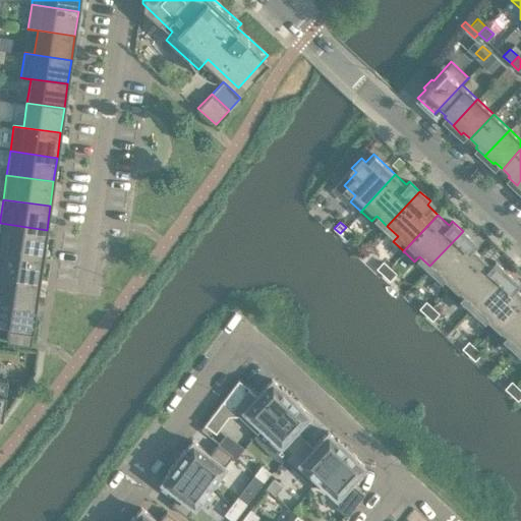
[(0,223),(0,247),(43,254),(47,230),(0,223)]
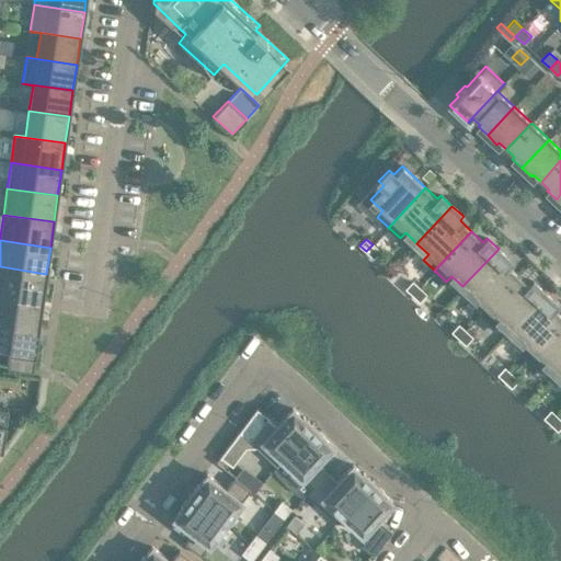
[(373,244),(366,251),(373,258),(379,251),(373,244)]
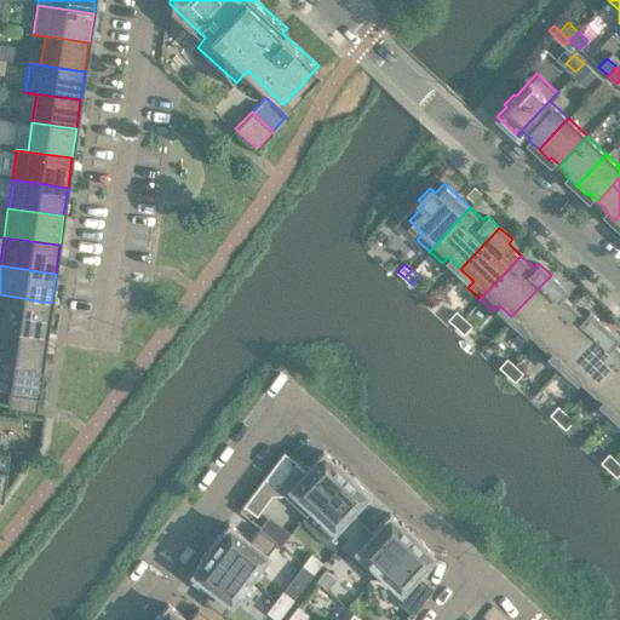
[(530,346),(572,303),(560,291),(563,287),(551,275),(511,316),(524,328),(518,334),(530,346)]
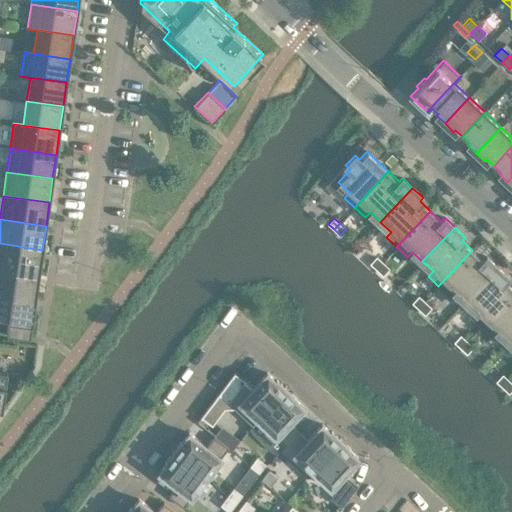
[(0,243),(0,267),(39,273),(42,250),(0,243)]
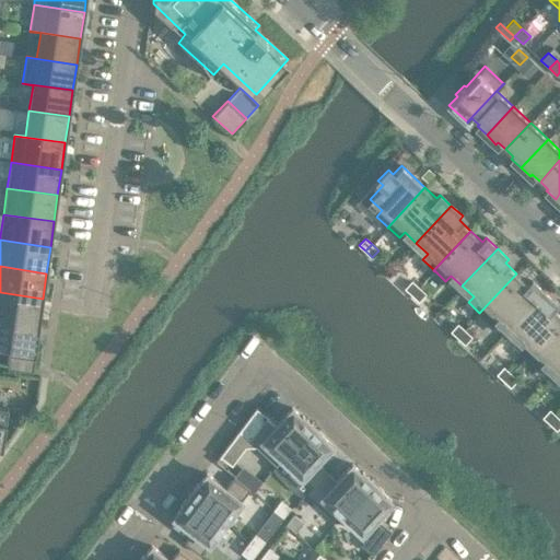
[(497,318),(508,329),(544,291),(532,281),(528,284),(516,273),(479,313),(480,314),(491,324),(497,318)]
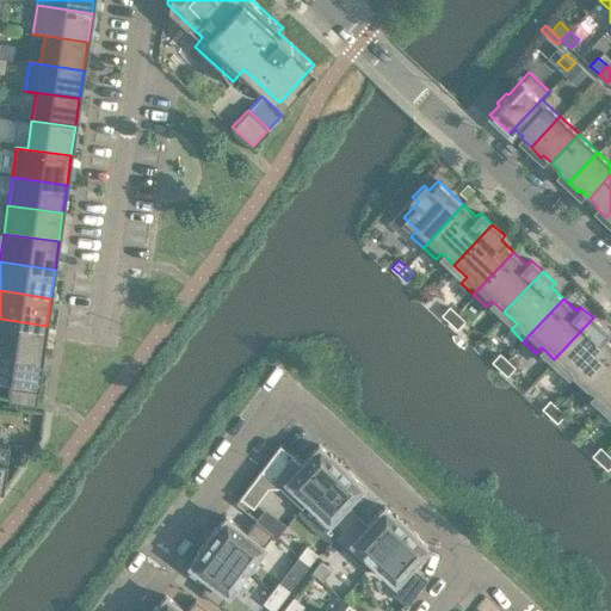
[(442,314),(449,321),(456,314),(449,307),(442,314)]
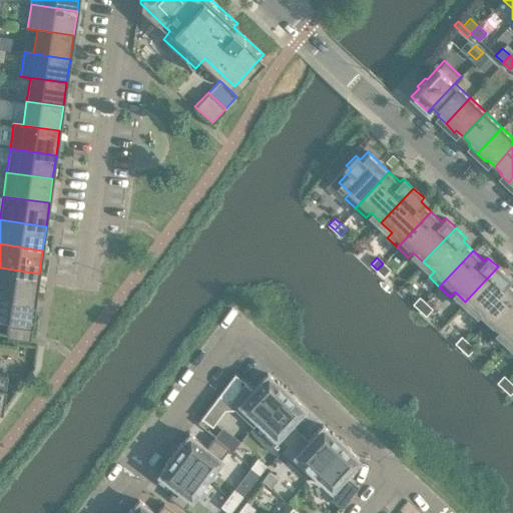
[(383,264),(377,270),(383,275),(389,269),(383,264)]
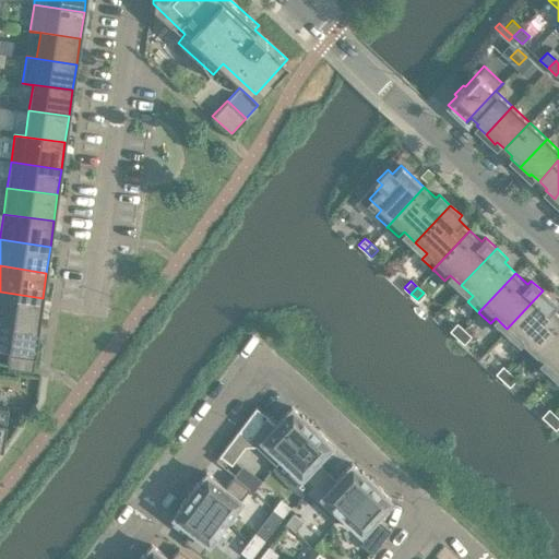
[(524,355),(525,356),(558,319),(558,313),(550,306),(554,301),(543,290),(507,329),(519,340),(513,345),(524,355)]
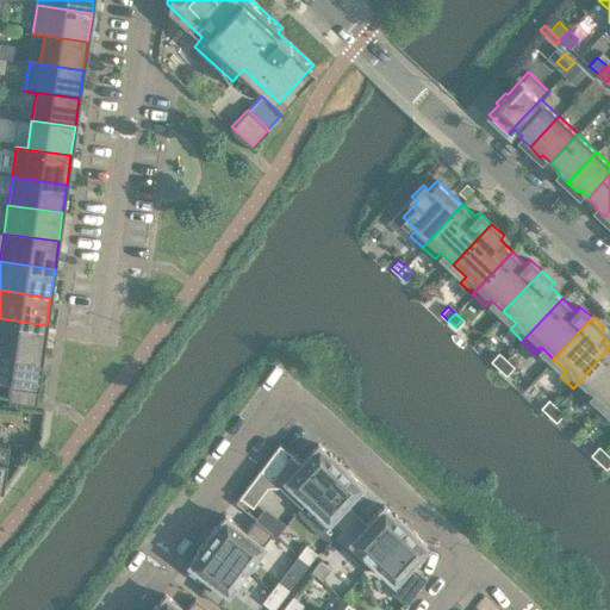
[(0,318),(0,348),(42,354),(47,325),(0,318)]
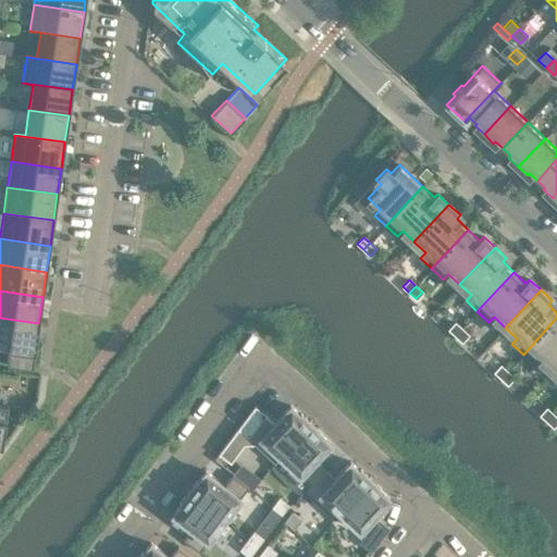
[(38,323),(0,318),(0,345),(9,347),(7,362),(33,367),(38,323)]
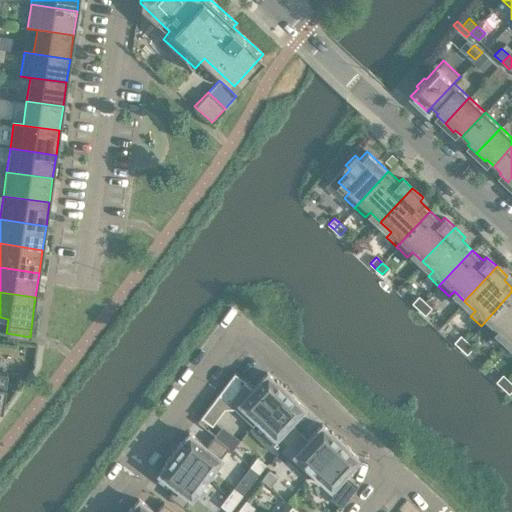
[(496,330),(506,340),(511,334),(511,292),(481,326),(491,335),(496,330)]
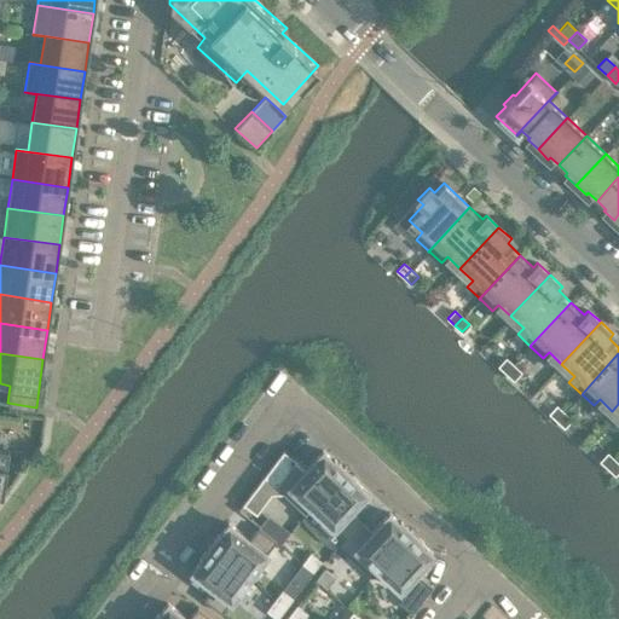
[(498,365),(505,372),(513,365),(505,359),(498,365)]
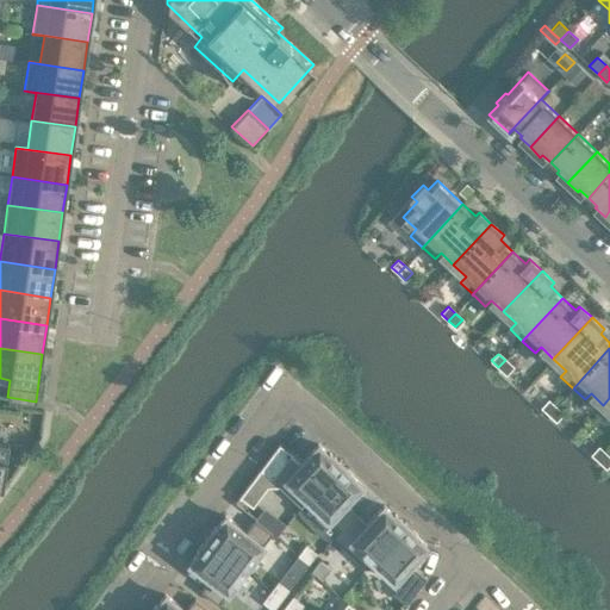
[(505,360),(498,367),(505,374),(512,367),(505,360)]
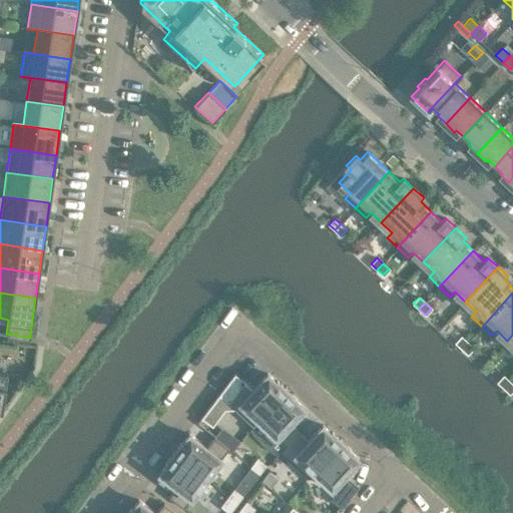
[(455,343),(461,348),(467,342),(461,337),(455,343)]
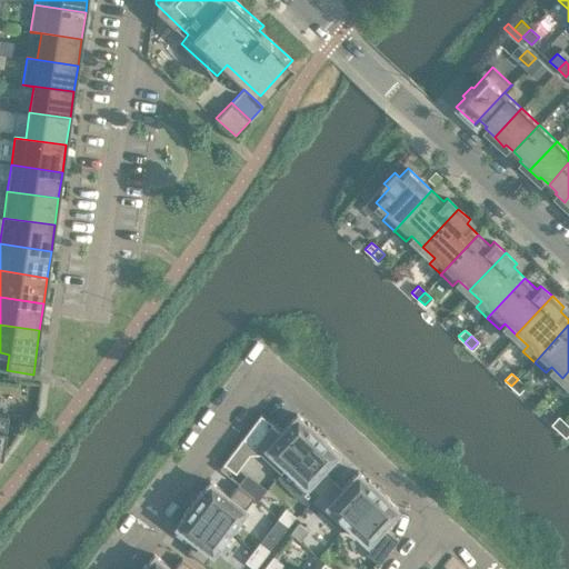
[(518,379),(511,386),(518,392),(525,386),(518,379)]
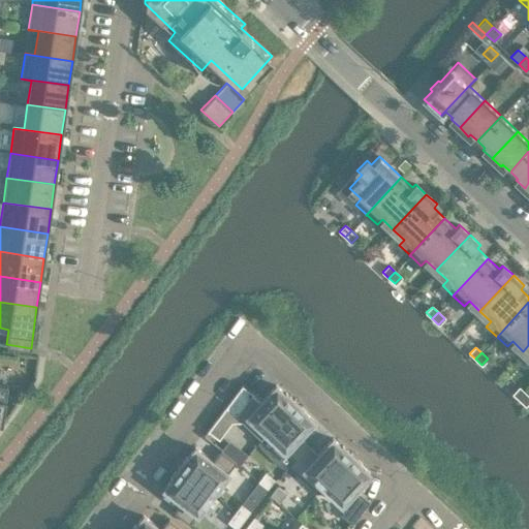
[(241,422),(259,439),(294,401),(285,393),(284,393),(275,384),(259,401),(252,395),(253,394),(242,384),(207,431),(208,432),(208,431),(218,439),(231,422),(241,422)]
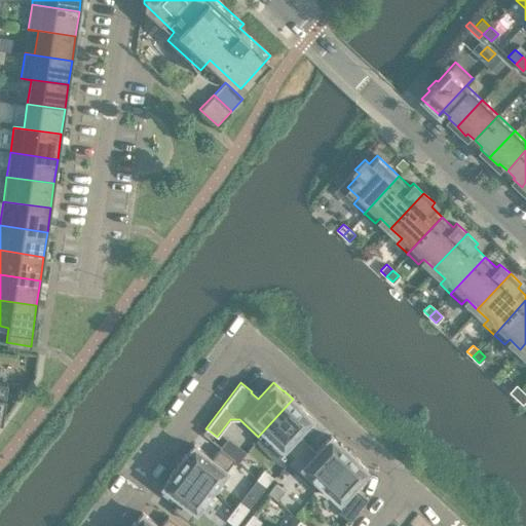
[(510,391),(516,398),(522,391),(516,385),(510,391)]
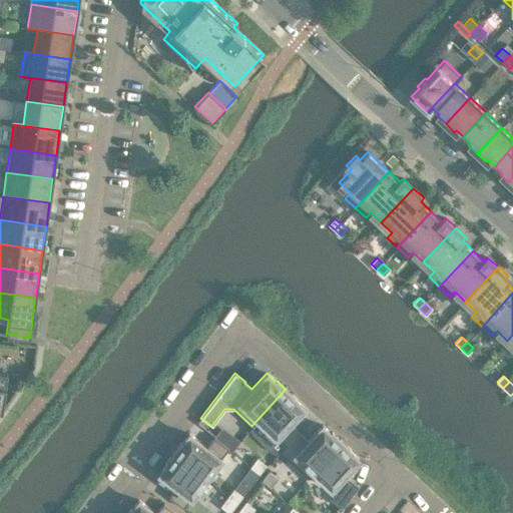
[(512,385),(509,382),(503,388),(509,393),(512,389),(512,385)]
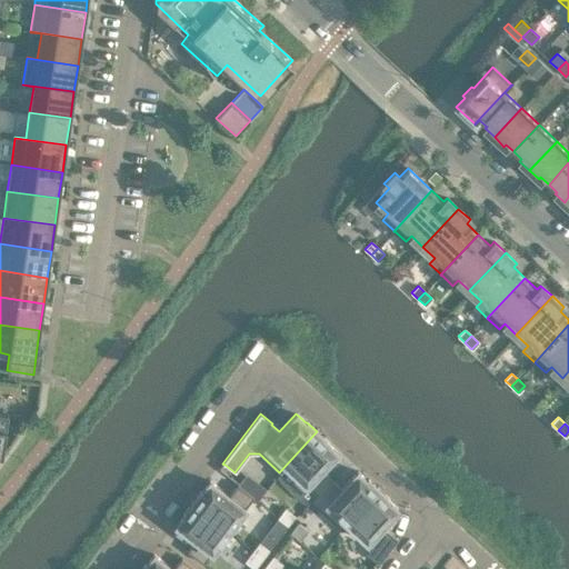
[(309,500),(310,501),(330,479),(320,469),(337,451),(327,442),(328,441),(317,431),(279,472),(280,473),(287,466),(316,493),(309,500)]
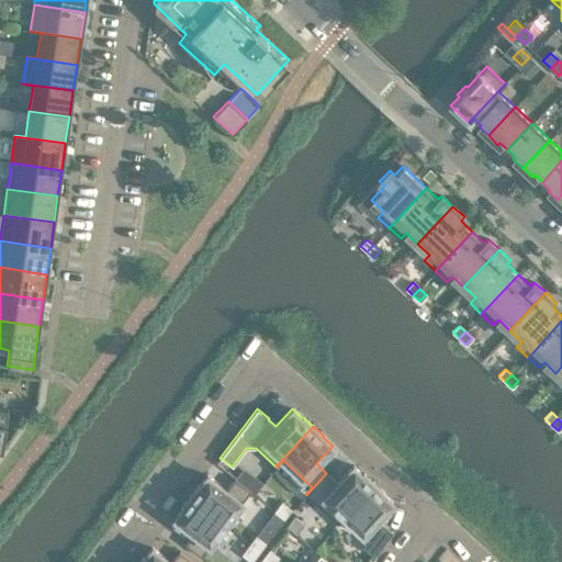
[(306,495),(336,523),(373,483),(363,473),(362,474),(352,465),(336,483),(326,473),(306,495)]
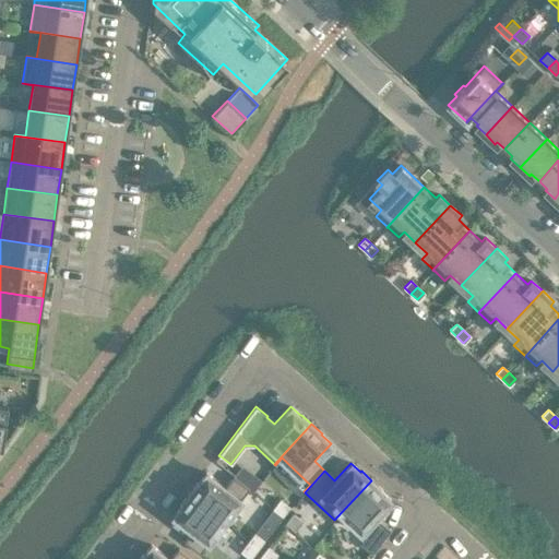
[(197,482),(188,492),(224,521),(249,488),(233,476),(225,487),(205,473),(198,483),(197,482)]
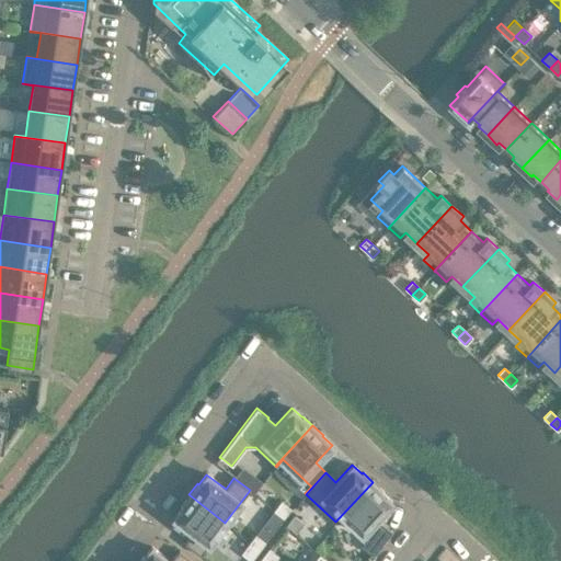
[(373,482),(335,522),(336,523),(342,516),(367,538),(361,546),(373,556),(391,530),(379,522),(379,523),(376,519),(391,502),(382,493),(384,492),(373,482)]
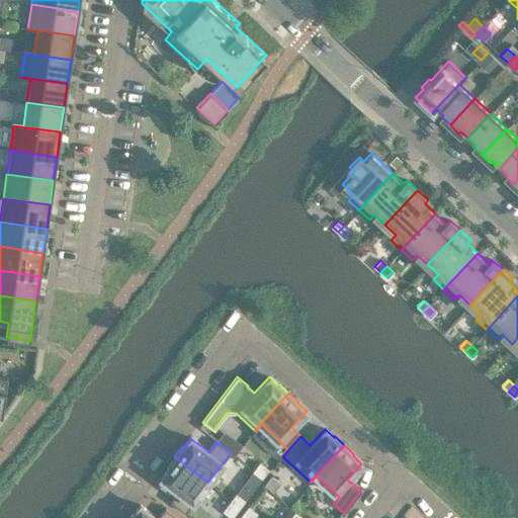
[(207,483),(174,456),(166,467),(167,468),(160,478),(178,491),(170,502),(185,513),(207,483)]
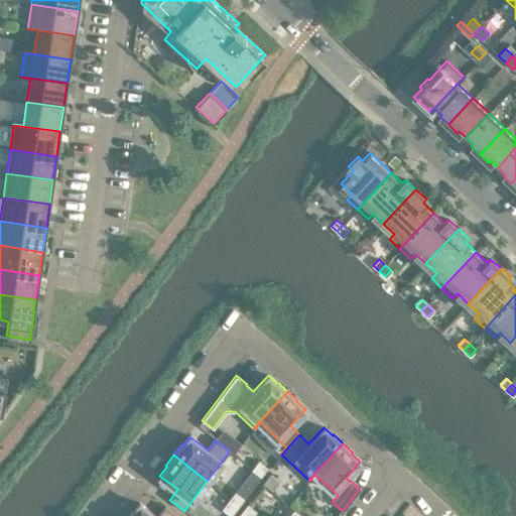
[(260,477),(267,468),(258,461),(251,470),(260,477)]
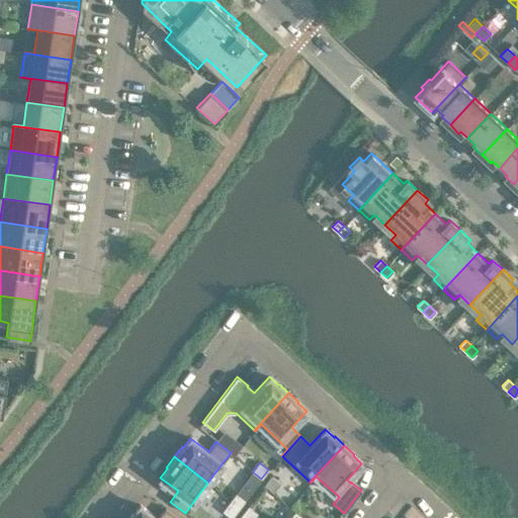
[(252,471),(242,485),(251,492),(261,479),(252,471)]
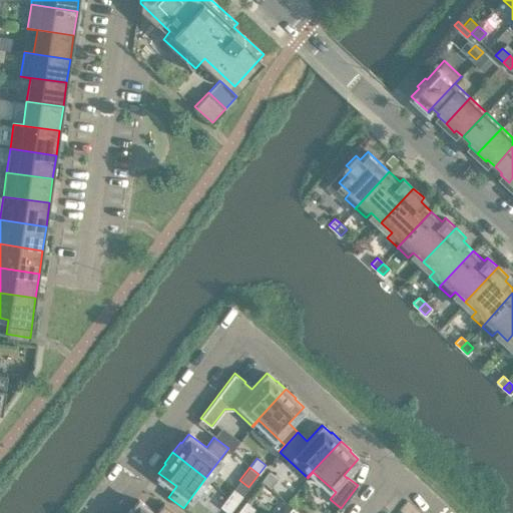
[(262,480),(271,487),(278,478),(269,471),(262,480)]
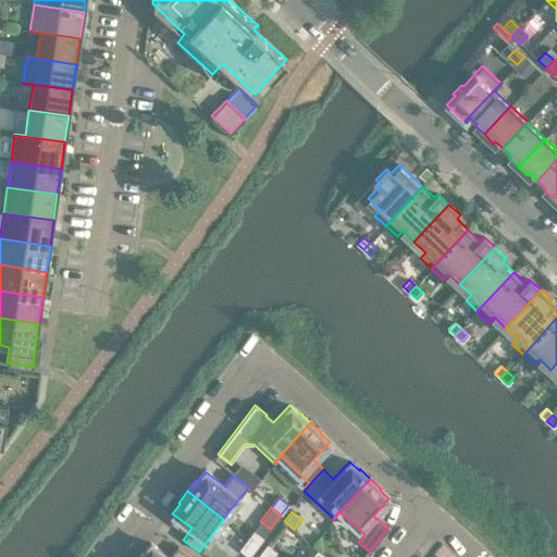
[(223,542),(235,551),(247,535),(235,525),(223,542)]
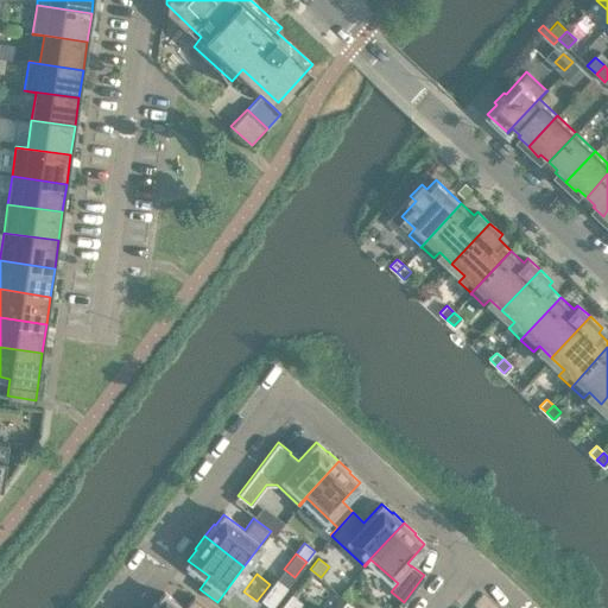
[(277,578),(270,589),(280,597),(287,587),(277,578)]
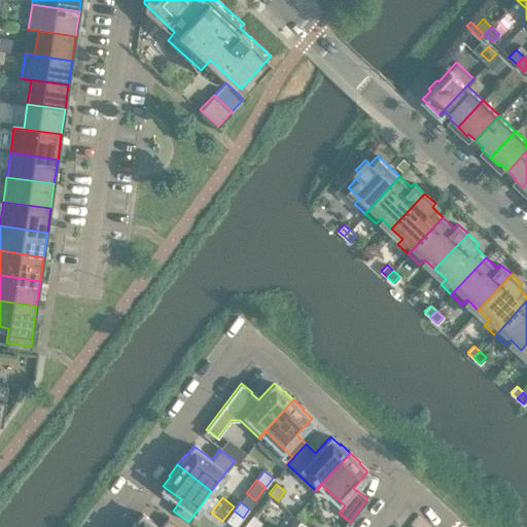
[(243,518),(234,511),(226,520),(236,526),(243,518)]
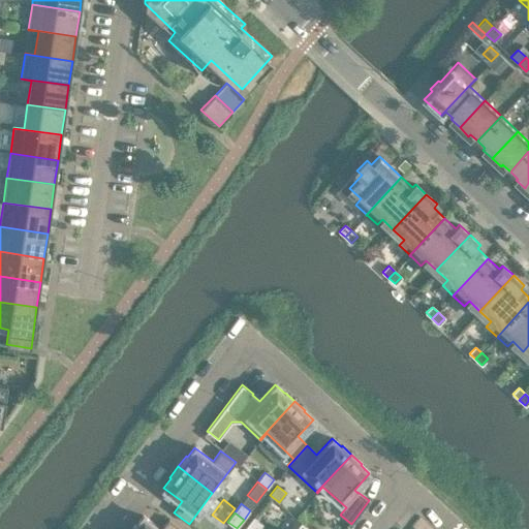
[(134,525),(130,528),(182,528),(168,519),(160,528),(143,516),(135,525),(134,525)]
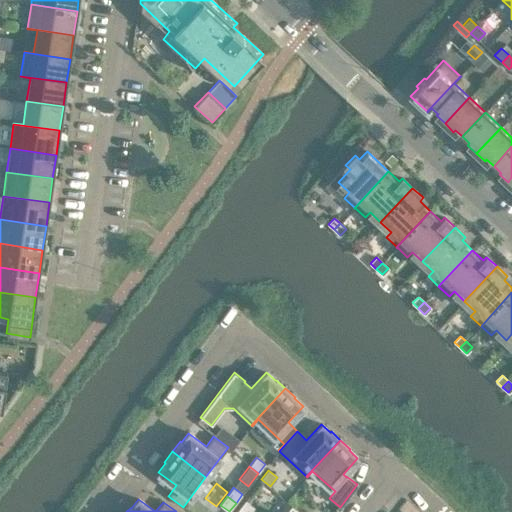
[(245,500),(238,509),(242,511),(250,511),(254,507),(245,500)]
